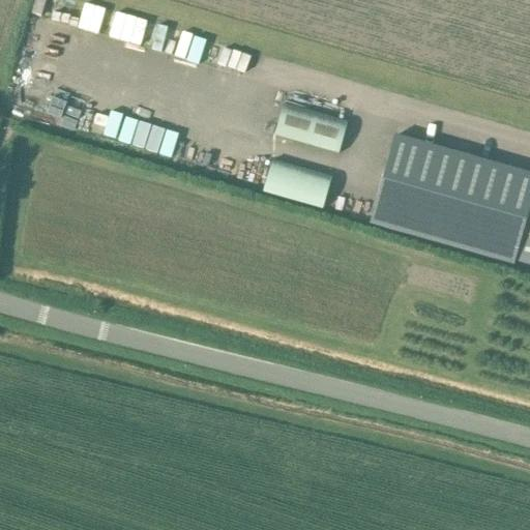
[(123,15),(117,38),(242,72),(247,50),(182,32),(182,30),(123,15)]
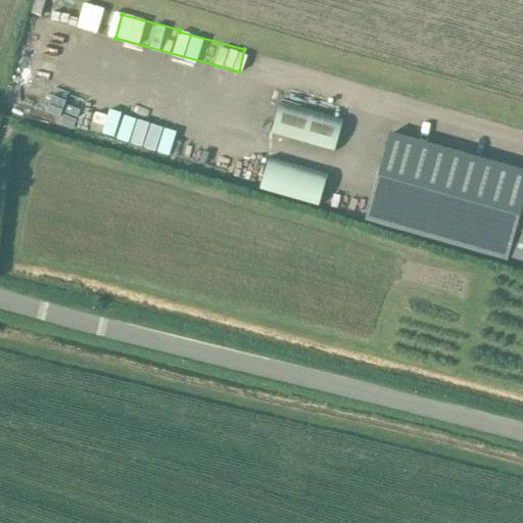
[(102,93),(91,133),(188,159),(188,161),(231,173),(237,148),(220,144),(224,129),(198,122),(195,135),(146,122),(153,95),(119,86),(115,96),(102,93)]
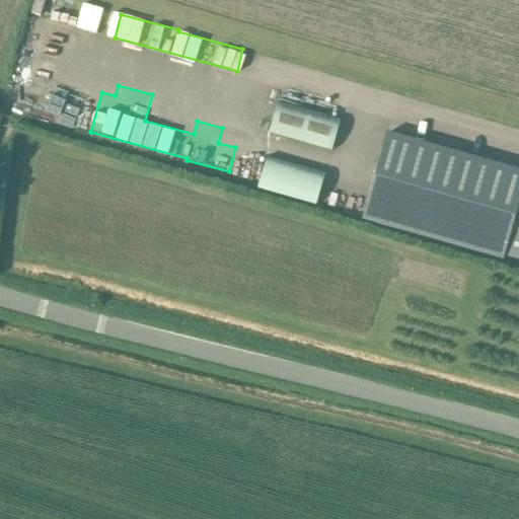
[(47,110),(75,122),(81,103),(54,93),(47,110)]
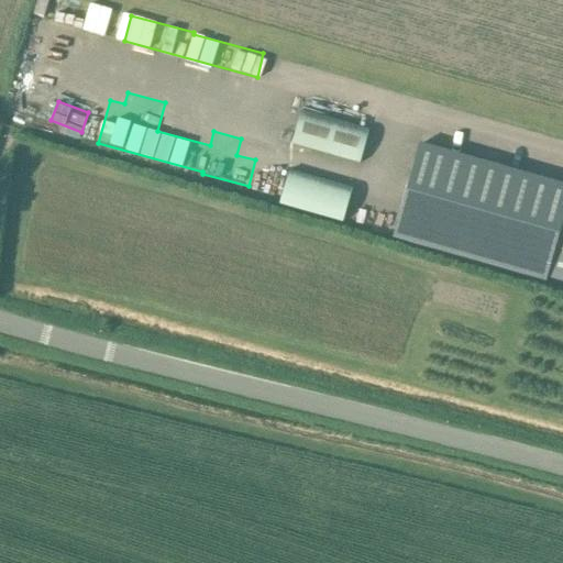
[(291,145),(359,165),(368,131),(300,111),(291,145)]
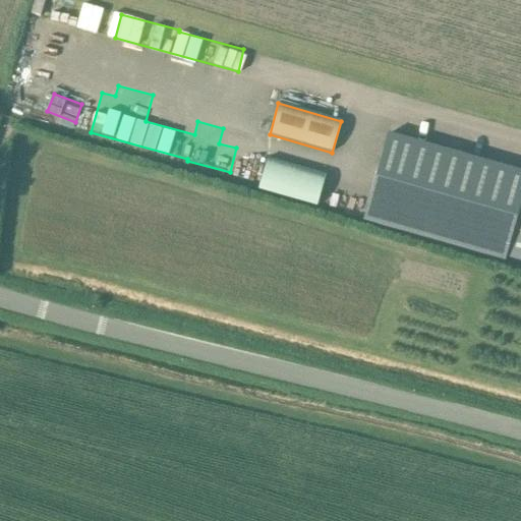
[(505,262),(506,257),(520,201),(520,170),(389,132),(363,221),(505,262)]
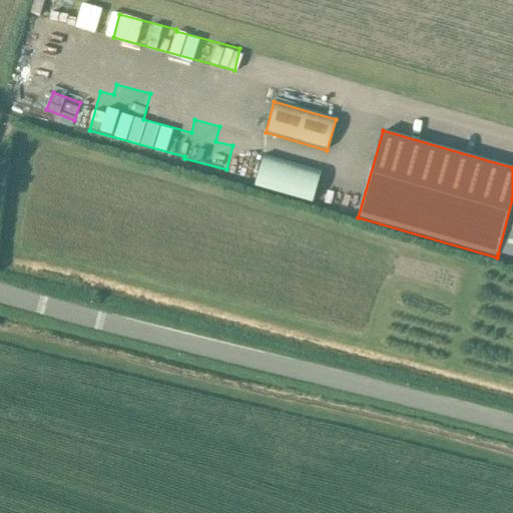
[(313,203),(321,172),(263,156),(253,187),(313,203)]
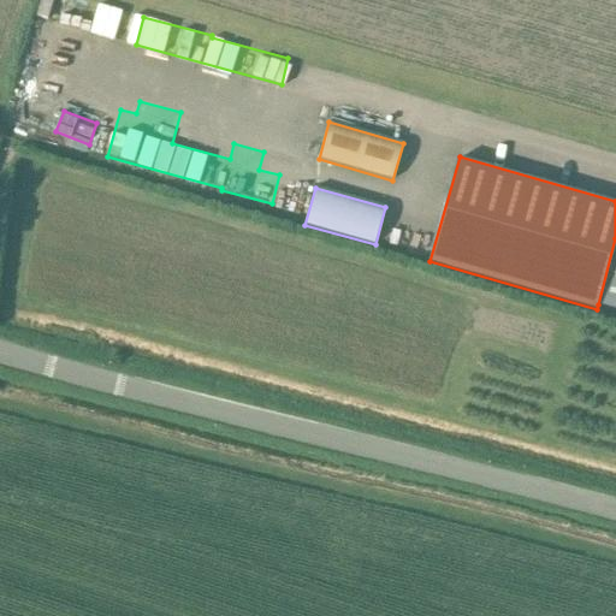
[(615,238),(598,304),(615,309),(615,238)]
